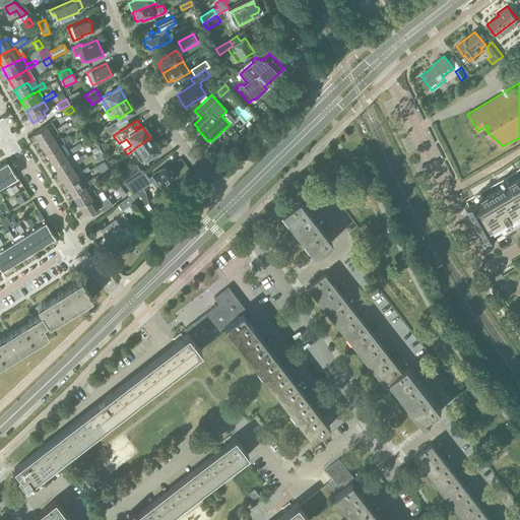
[(114,122),(104,127),(108,134),(118,128),(114,122)]
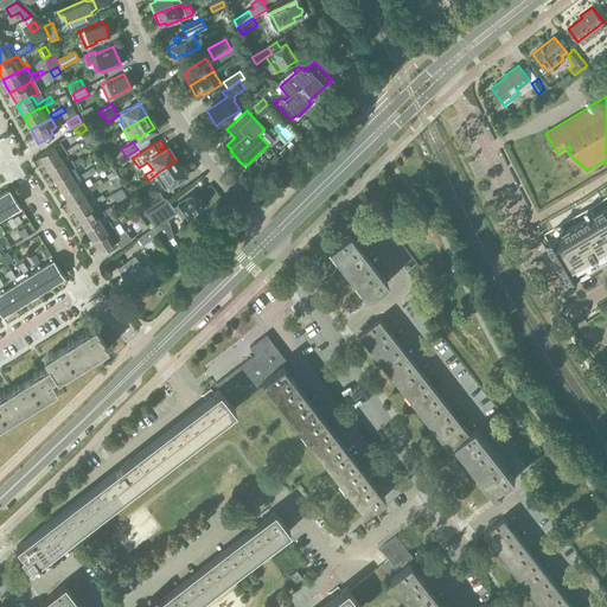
[(53,146),(38,155),(46,167),(62,158),(78,147),(76,144),(65,149),(64,148),(58,153),(53,146)]
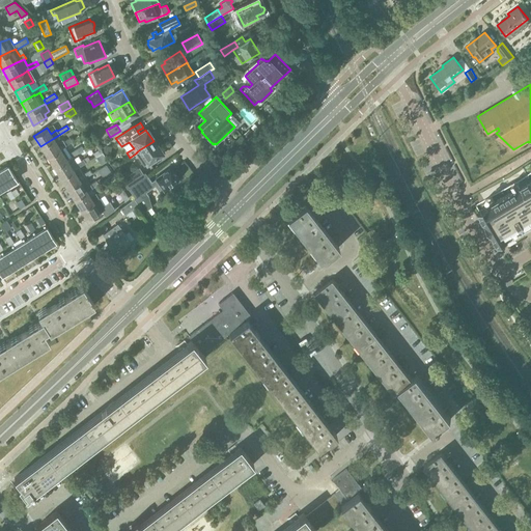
[(253,133),(249,129),(243,134),(247,138),(253,133)]
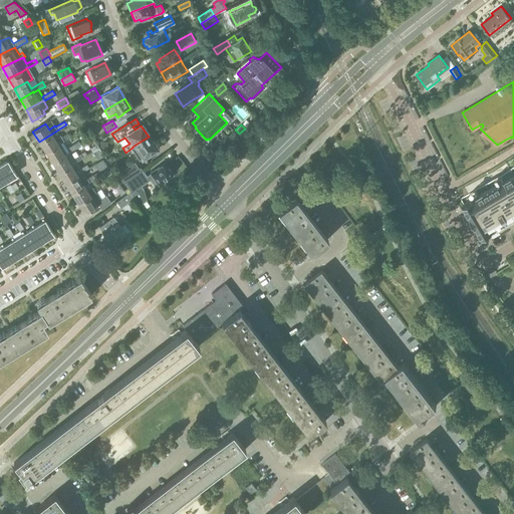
[(52,134),(39,142),(45,152),(58,144),(62,142),(69,138),(67,135),(62,138),(60,135),(55,139),(52,134)]
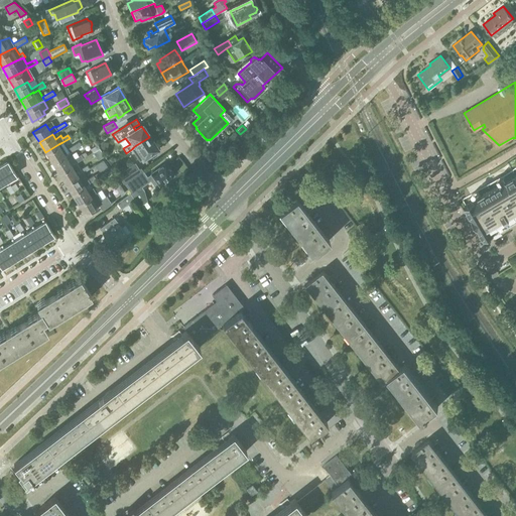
[(149,137),(136,145),(132,148),(133,148),(140,159),(156,148),(149,137)]
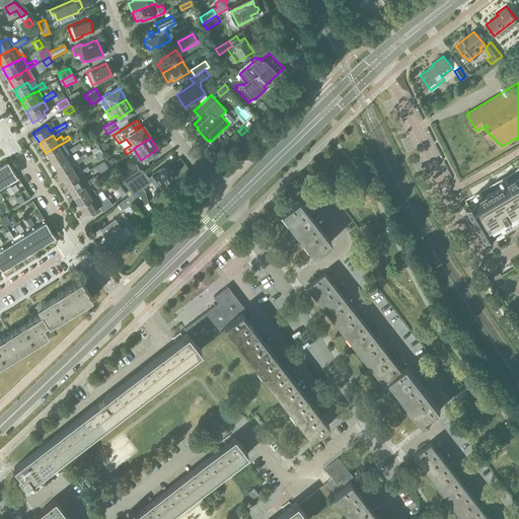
[(63,143),(59,145),(46,153),(52,164),(65,155),(65,156),(82,146),(80,142),(67,150),(63,143)]
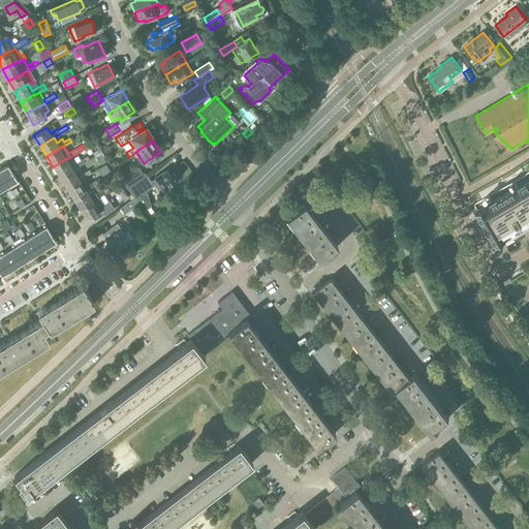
[(96,156),(102,152),(100,148),(93,152),(95,156),(96,156)]
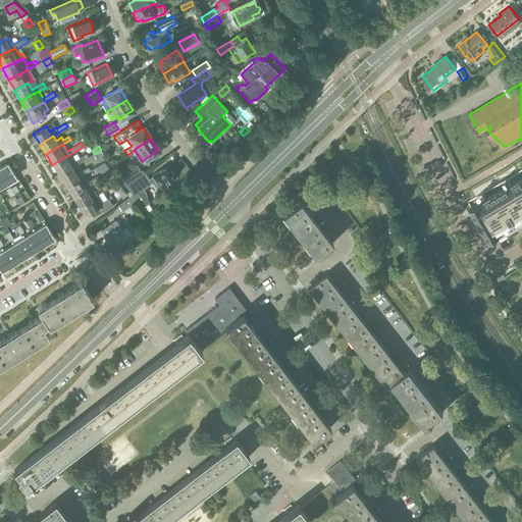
[(95,154),(99,162),(106,158),(101,150),(95,154)]
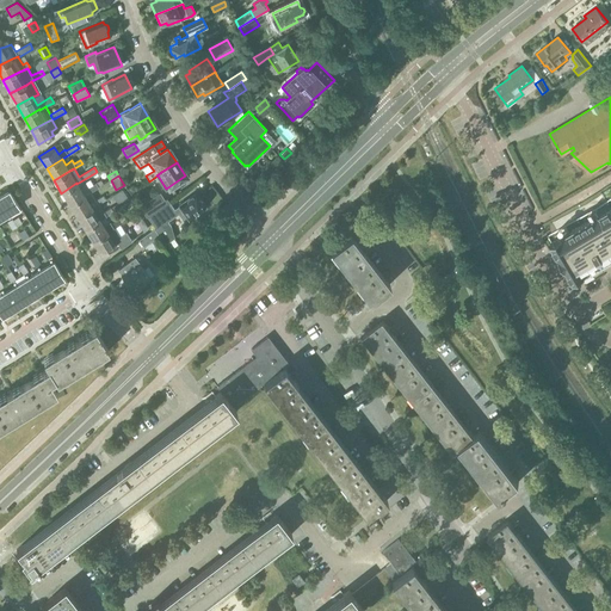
[(85,196),(76,184),(76,183),(61,193),(69,205),(85,196)]
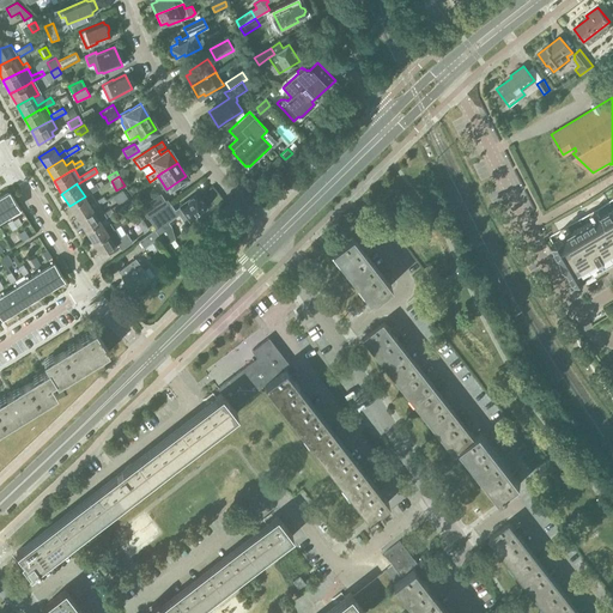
[(91,193),(99,188),(96,183),(87,188),(90,193),(91,193)]
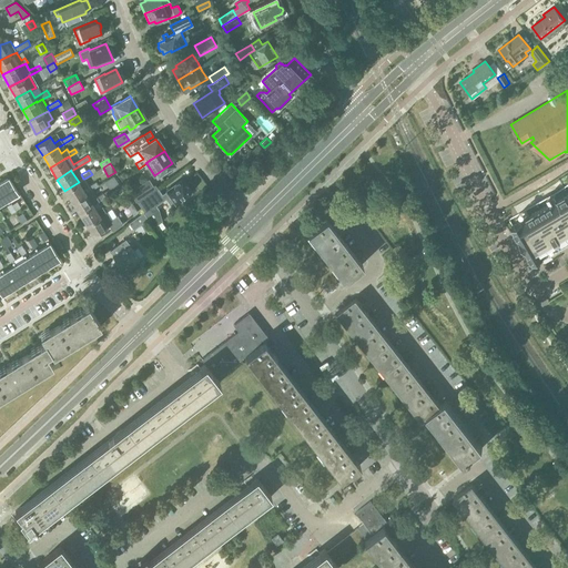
[(7,199),(18,192),(9,178),(0,183),(0,190),(6,200),(8,203),(9,202),(7,199)]
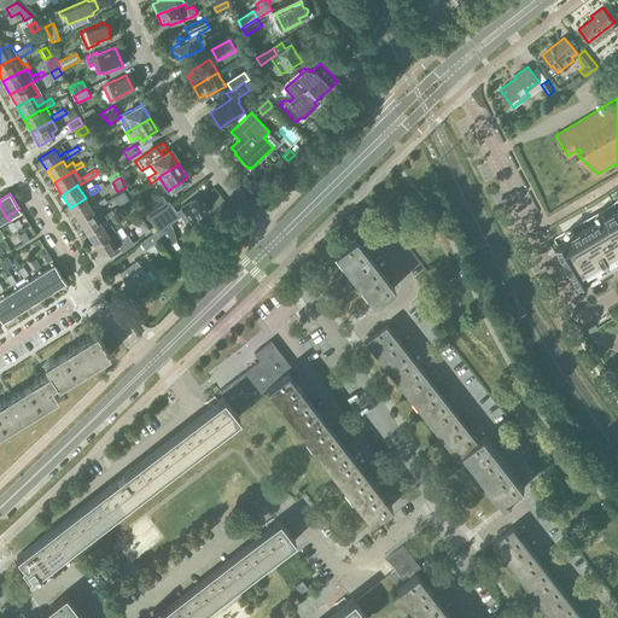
[(86,198),(70,208),(77,220),(93,210),(98,208),(108,202),(105,198),(97,203),(92,194),(91,194),(86,198)]
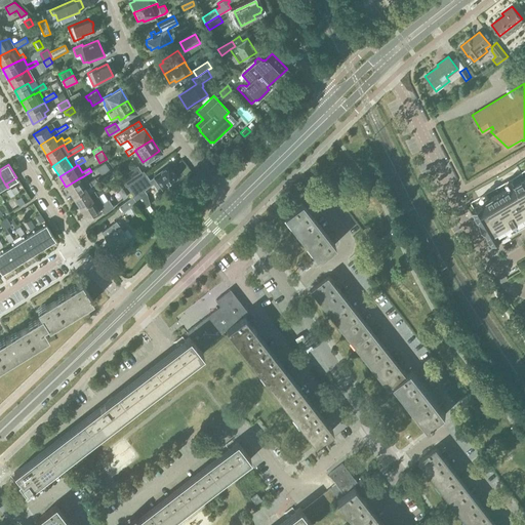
[(137,179),(144,175),(146,173),(144,170),(142,171),(137,165),(128,171),(134,180),(134,182),(137,179)]
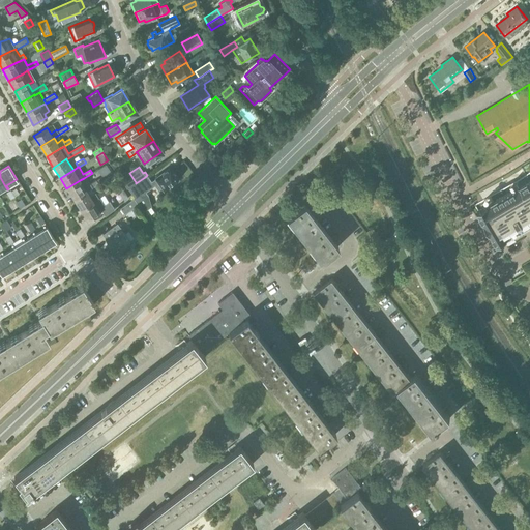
[(145,177),(139,181),(146,192),(155,185),(159,192),(163,189),(178,179),(179,176),(175,172),(171,172),(169,168),(155,177),(155,178),(151,181),(147,175),(145,177)]
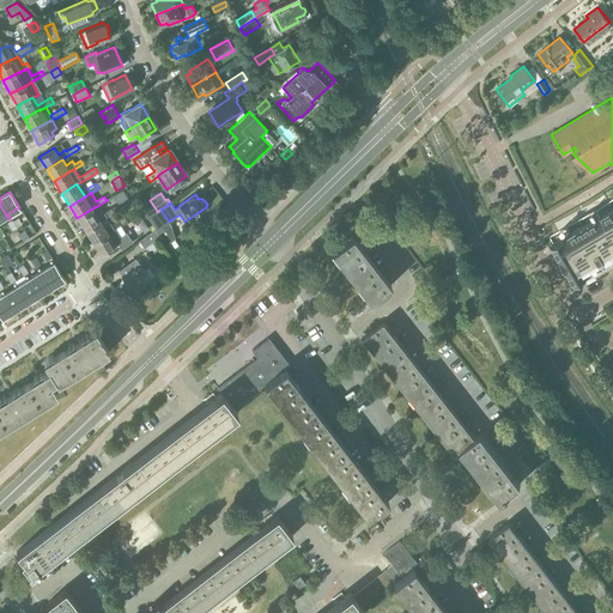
[(92,208),(77,218),(84,230),(99,220),(96,214),(101,212),(97,206),(92,208)]
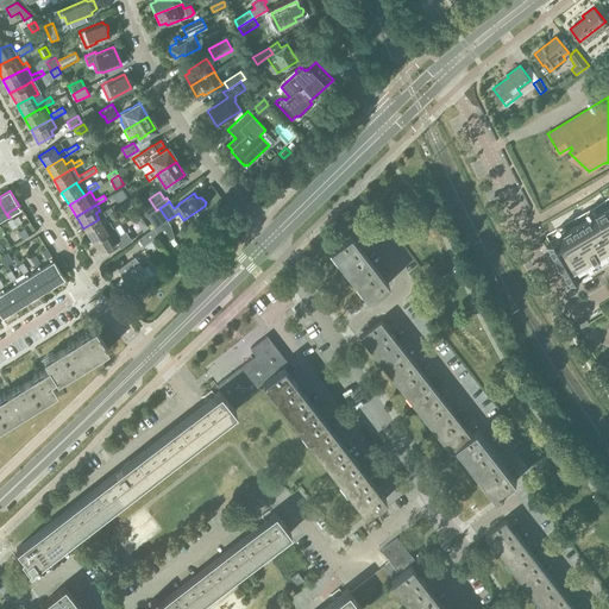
[(608,206),(597,213),(598,214),(590,219),(590,218),(567,231),(567,232),(560,236),(548,242),(557,256),(556,256),(563,268),(564,267),(571,281),(583,274),(581,270),(588,265),(590,269),(598,264),(597,262),(603,259),(603,261),(608,257),(608,206)]
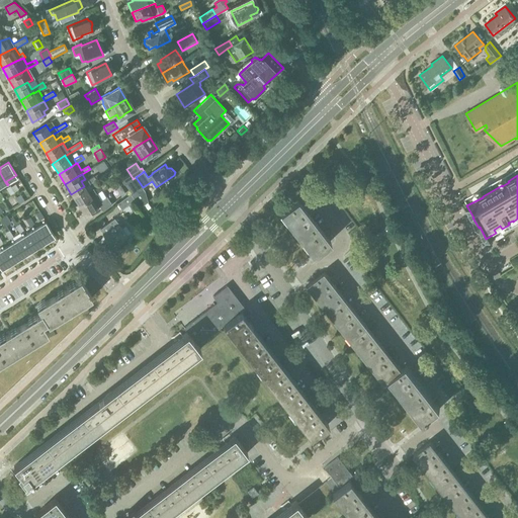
[(135,198),(145,191),(143,187),(136,177),(133,179),(125,184),(135,198)]
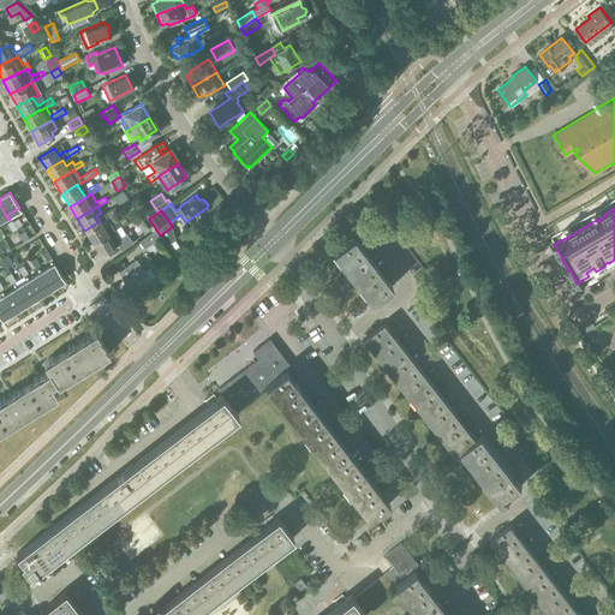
[(144,222),(139,214),(135,218),(139,226),(144,222)]
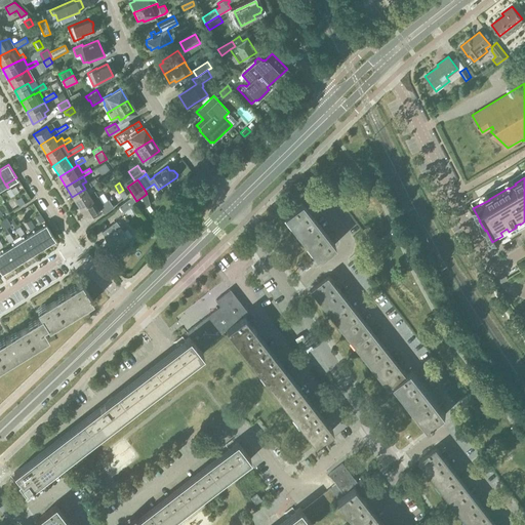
[(85,189),(72,197),(79,207),(92,199),(92,200),(98,196),(104,193),(102,189),(95,193),(91,187),(91,186),(90,186),(85,189)]
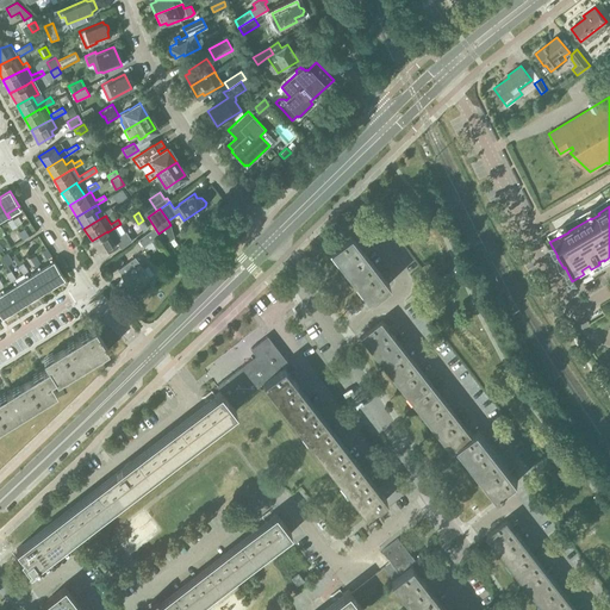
[(117,243),(117,242),(120,240),(118,236),(119,236),(114,228),(107,232),(107,231),(92,241),(99,254),(114,244),(117,243)]
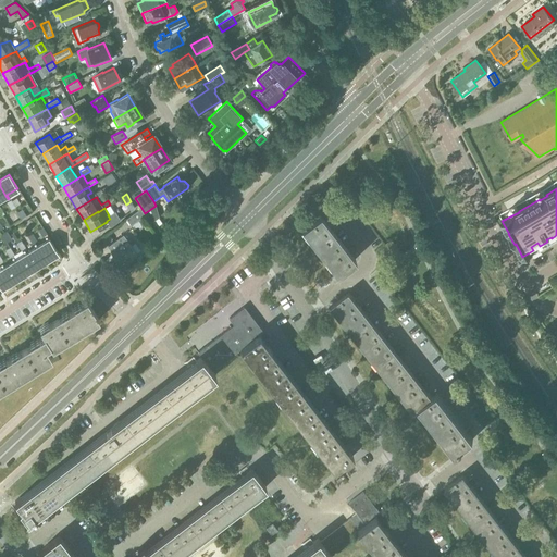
[(131,224),(139,219),(145,214),(140,208),(126,219),(131,224)]
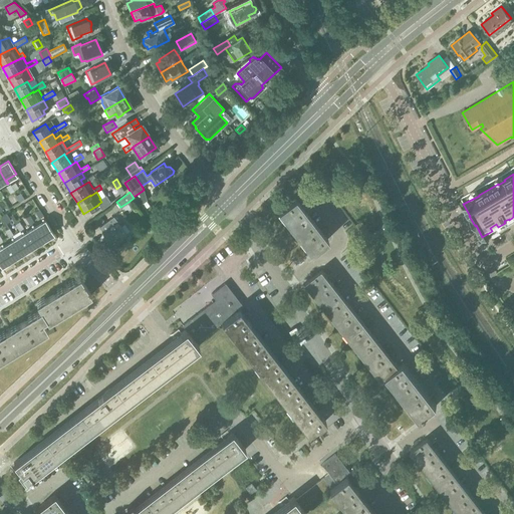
[(101,209),(111,203),(106,195),(100,199),(99,199),(101,202),(98,204),(98,205),(101,209)]
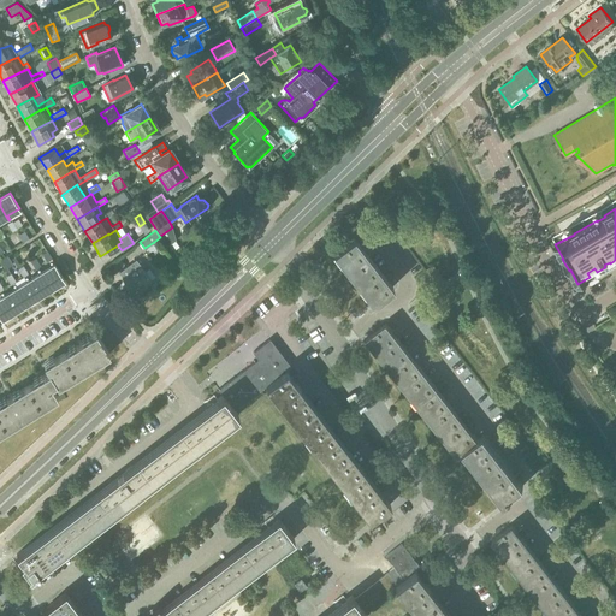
[(354,236),(333,252),(333,253),(336,252),(374,302),(392,288),(389,282),(394,278),(390,273),(385,277),(383,278),(380,276),(351,238),(355,237),(354,236)]
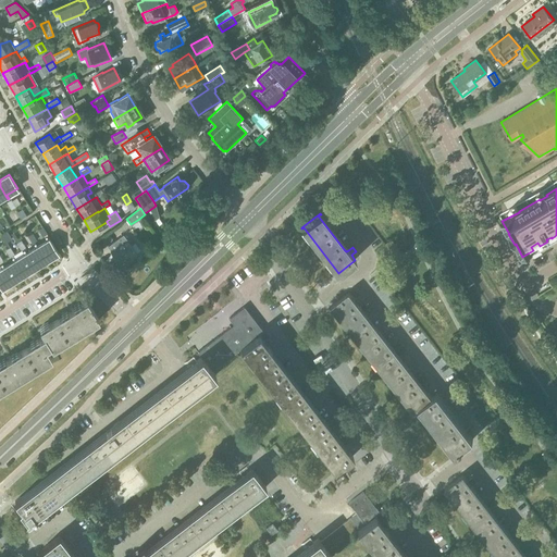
[(177,240),(172,234),(168,238),(173,244),(177,240)]
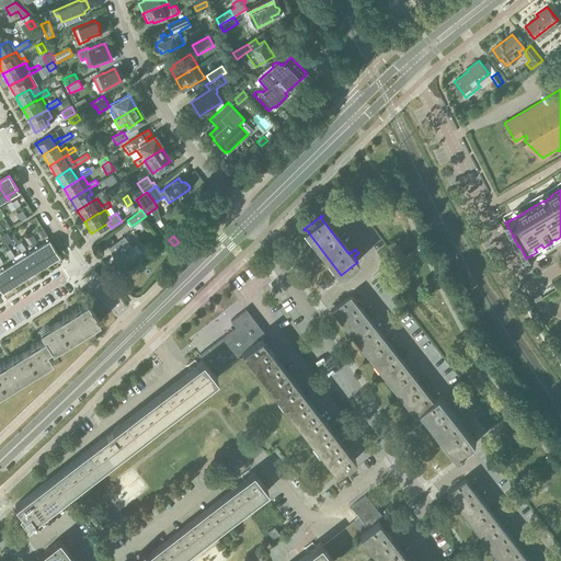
[(124,237),(107,249),(122,267),(125,264),(128,270),(138,262),(135,256),(140,252),(135,244),(132,247),(124,237)]
